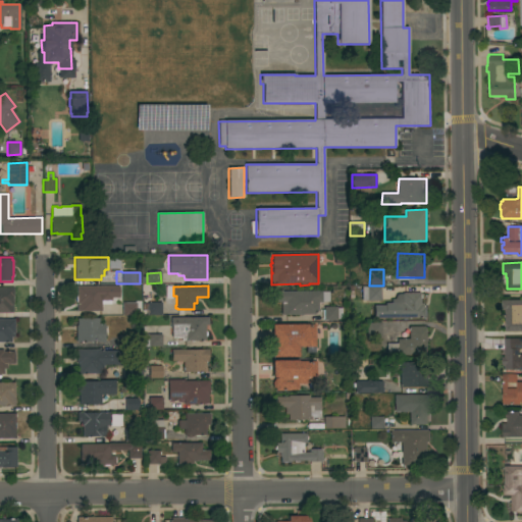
[(101,286),(108,286),(108,289),(104,289),(104,290),(107,291),(107,293),(114,293),(114,303),(103,303),(103,307),(101,307),(101,311),(76,311),(76,304),(74,304),(74,294),(76,294),(76,286),(101,286)]
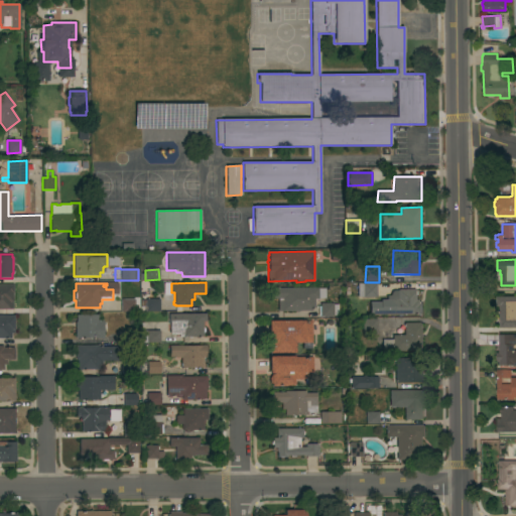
[(376,297),(358,297),(358,283),(376,283),(376,297)]
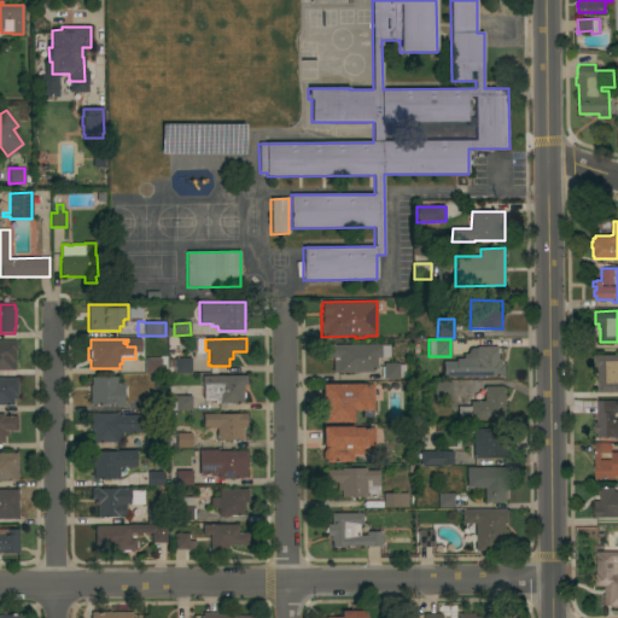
[(0,340),(16,340),(16,351),(15,351),(15,371),(0,371),(0,340)]
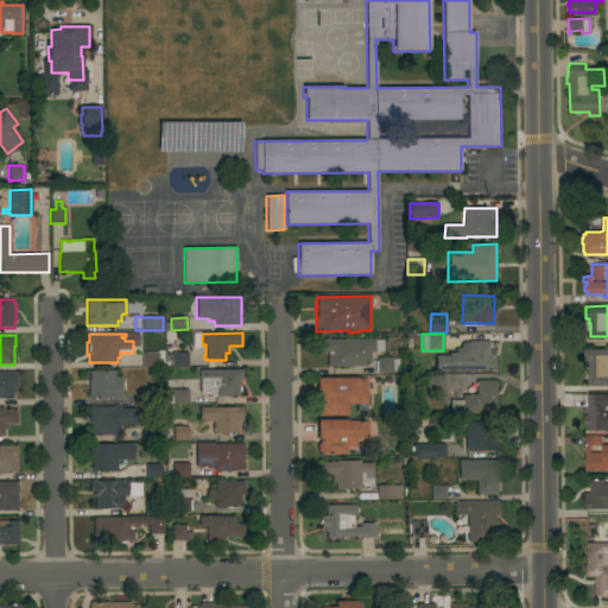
[(375,341),(384,341),(384,352),(375,352),(375,353),(371,353),(371,361),(366,366),(352,367),(348,367),(348,366),(328,367),(328,352),(321,352),(321,340),(375,339),(375,341)]
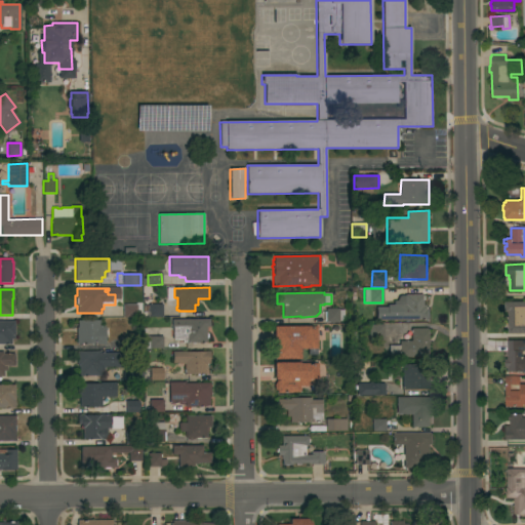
[(375,320),(375,307),(387,307),(387,305),(393,305),(393,300),(396,300),(397,299),(398,297),(399,295),(401,295),(405,295),(422,294),(422,305),(426,305),(426,309),(429,309),(429,319),(394,320),(375,320)]
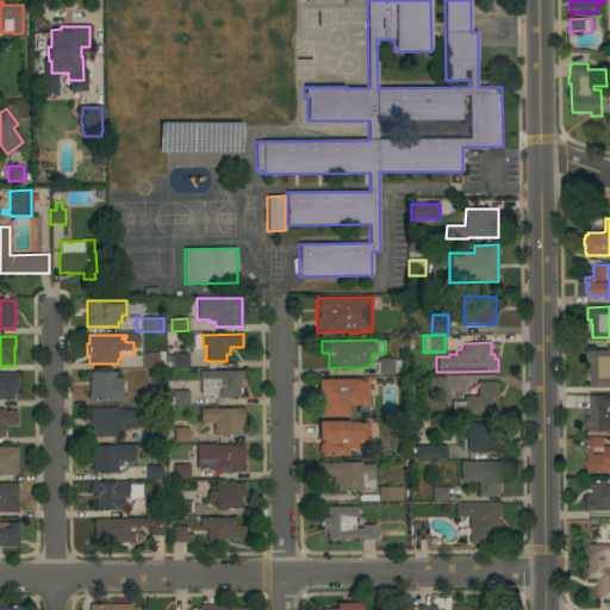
[(609,386),(590,387),(590,361),(586,361),(586,350),(609,349),(609,386)]
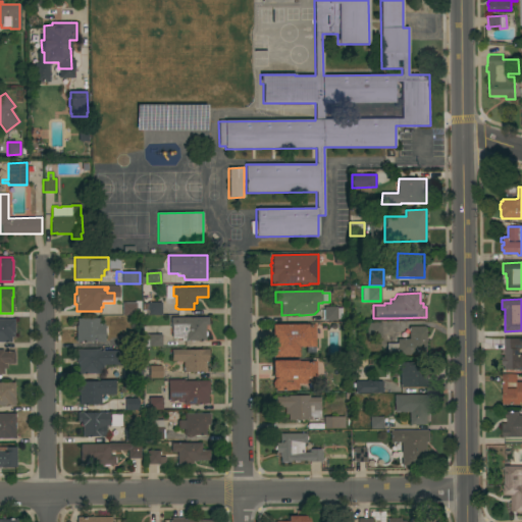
[(136,303),(136,316),(122,316),(122,304),(136,303)]
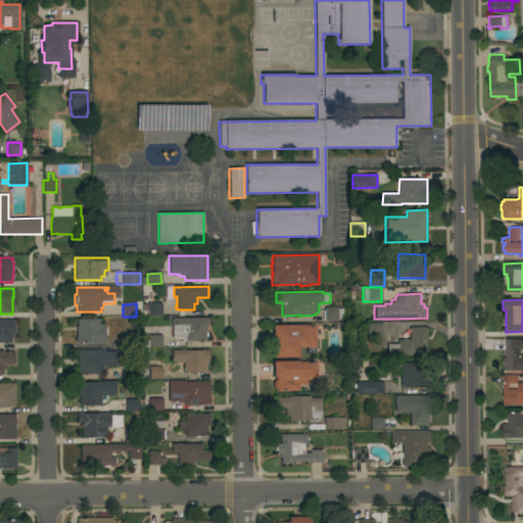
[(161,303),(161,316),(148,316),(148,311),(143,310),(143,304),(148,304),(148,303),(161,303)]
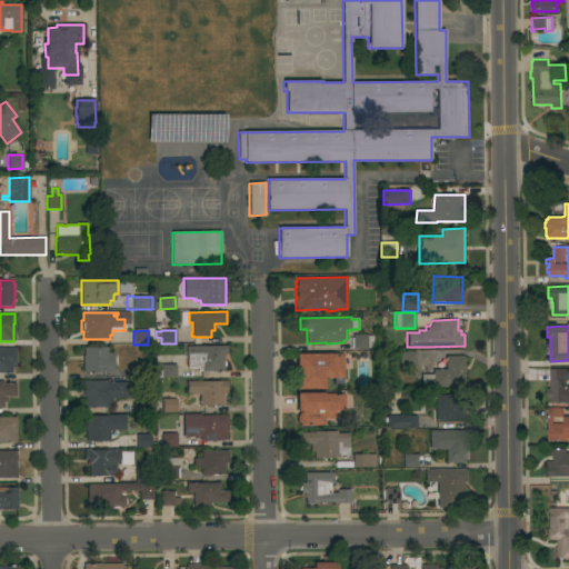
[(368,336),(372,336),(373,348),(367,348),(367,349),(353,349),(353,335),(367,335),(368,336)]
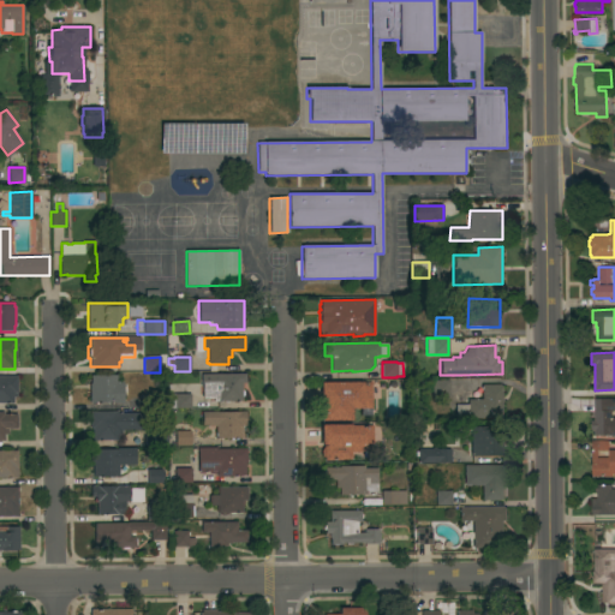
[(245,374),(245,383),(242,383),(242,390),(243,392),(243,395),(242,396),(243,401),(213,401),(213,399),(203,399),(203,398),(201,398),(199,387),(202,387),(202,374),(245,374)]
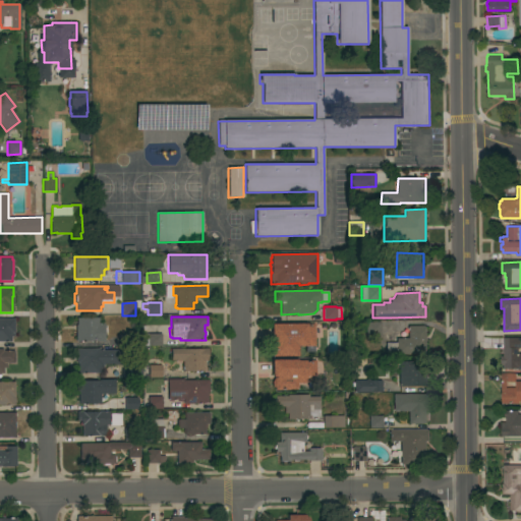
[(99,317),(99,324),(104,324),(104,342),(98,342),(77,342),(77,334),(75,334),(75,325),(77,325),(77,319),(99,317)]
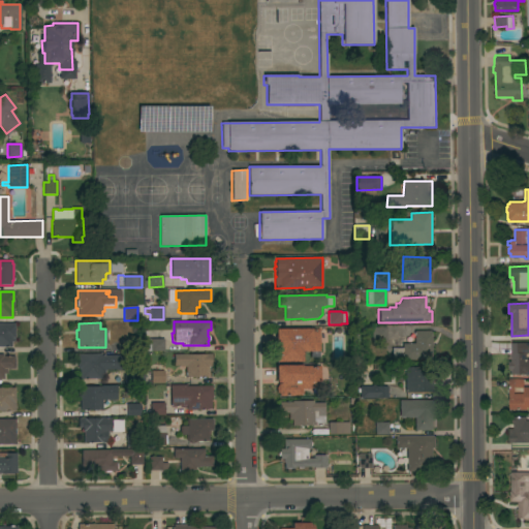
[(0,323),(14,323),(14,342),(11,342),(11,347),(0,347),(0,323)]
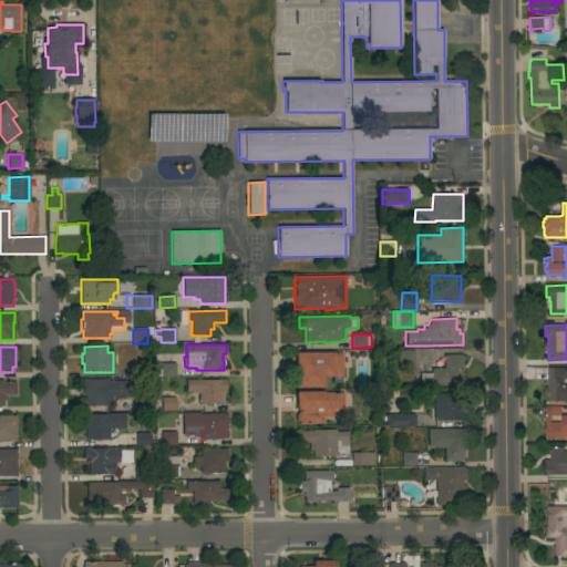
[(414,364),(399,364),(399,351),(414,350),(414,364)]
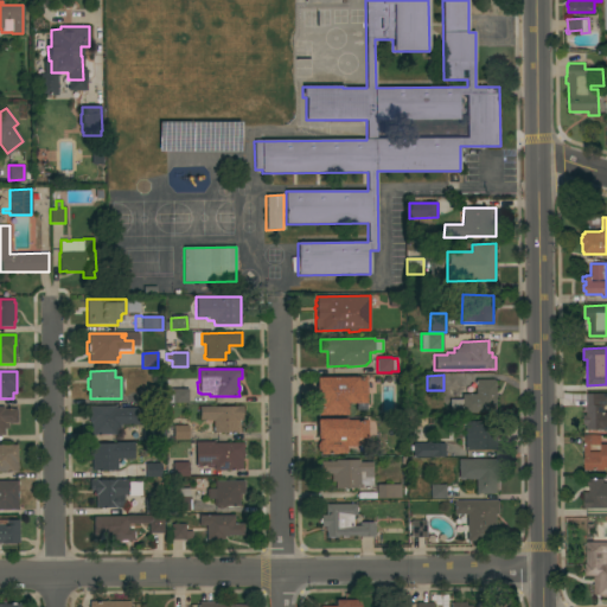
[(357,377),(368,377),(368,403),(346,403),(346,415),(317,416),(317,377),(357,377)]
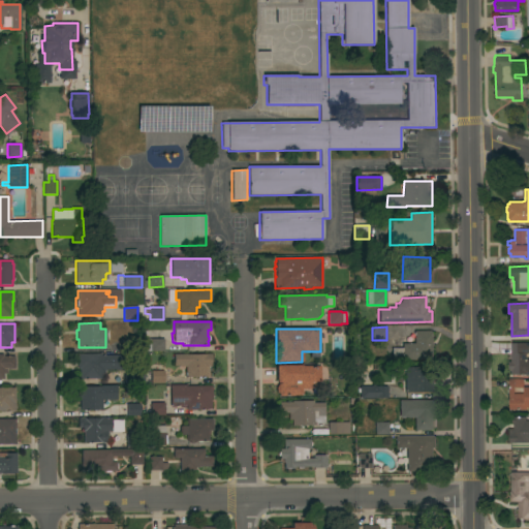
[(432,331),(433,360),(403,360),(403,359),(392,359),(392,348),(403,348),(403,344),(414,343),(414,331),(432,331)]
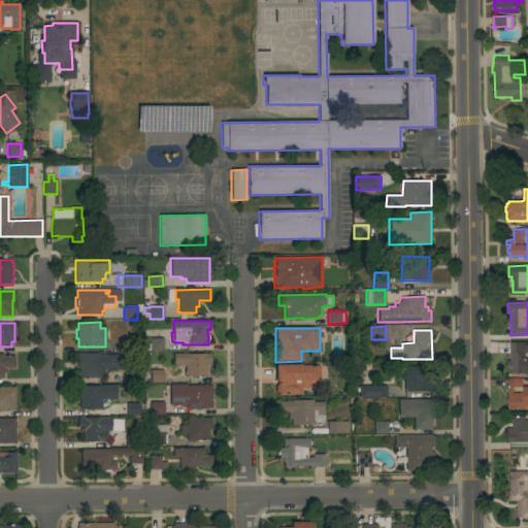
[(164,351),(145,351),(145,338),(164,338),(164,351)]
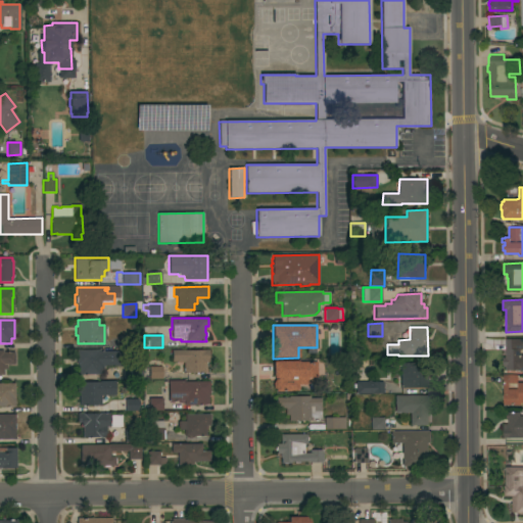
[(136,336),(136,347),(124,348),(124,336),(136,336)]
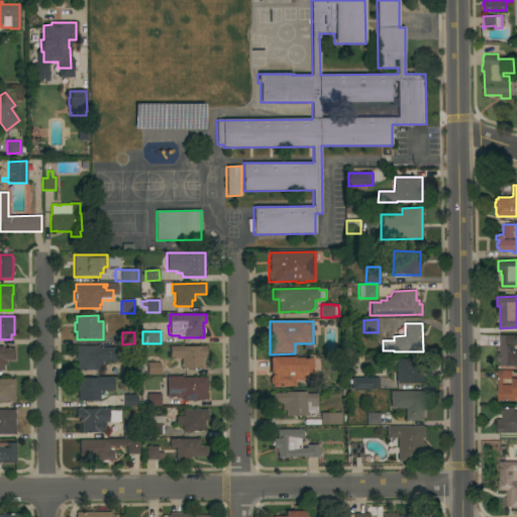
[(516,366),(500,366),(500,360),(498,360),(497,352),(500,352),(500,334),(516,334),(516,366)]
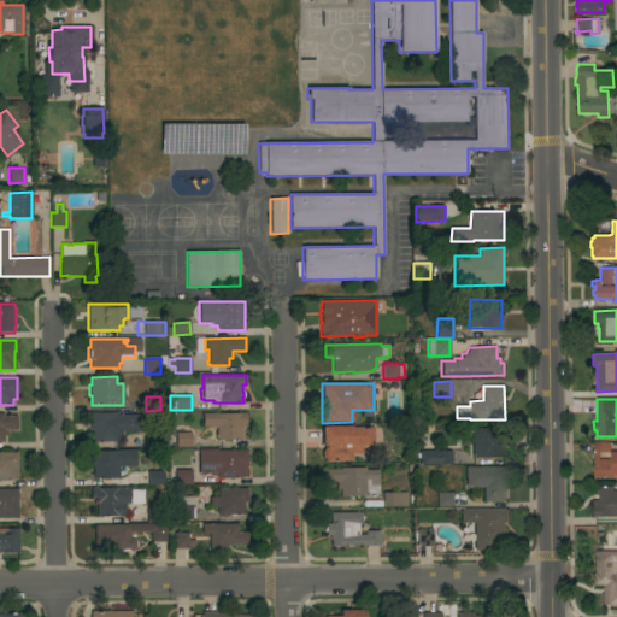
[(0,413),(4,413),(4,416),(17,416),(17,429),(7,430),(7,435),(4,435),(4,442),(0,442),(0,413)]
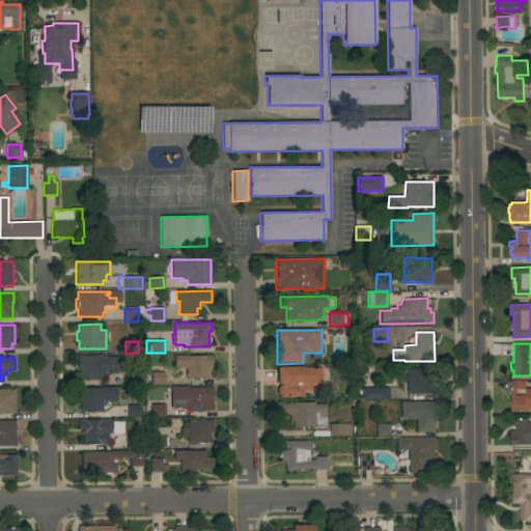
[(121,356),(121,371),(105,371),(105,378),(102,378),(102,381),(80,381),(80,370),(78,370),(78,356),(102,356),(102,357),(121,356)]
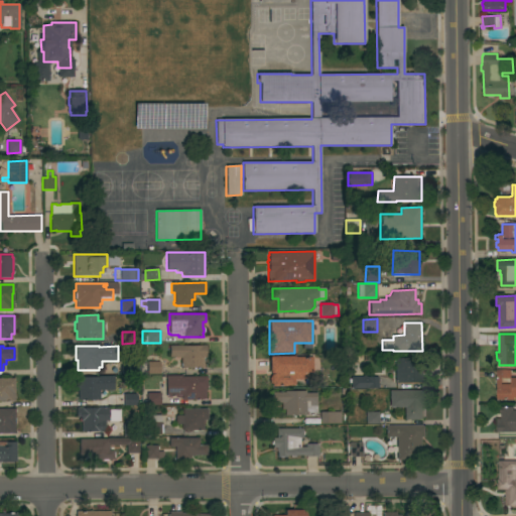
[(207,346),(207,358),(203,358),(204,368),(181,368),(181,363),(181,357),(177,357),(177,358),(175,358),(175,357),(170,357),(170,346),(207,346)]
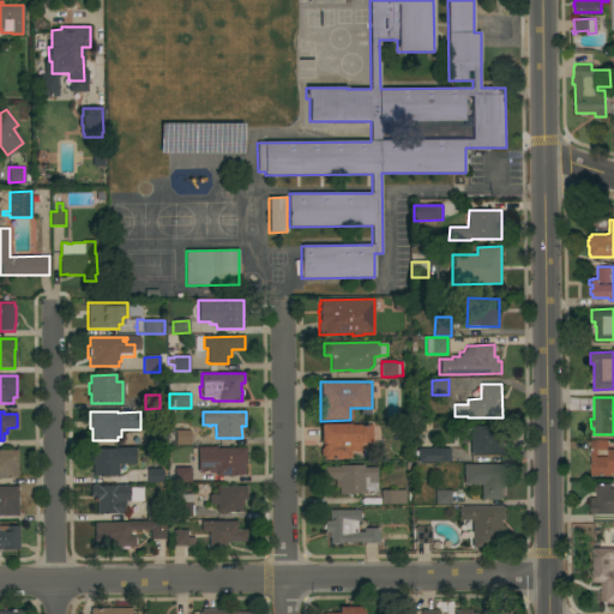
[(350,423),(350,425),(366,425),(372,425),(372,443),(368,443),(368,447),(365,450),(360,450),(360,451),(351,451),(351,459),(341,459),(341,461),(324,461),(324,457),(323,457),(320,455),(320,450),(323,446),(324,446),(324,444),(320,444),(320,425),(350,423)]
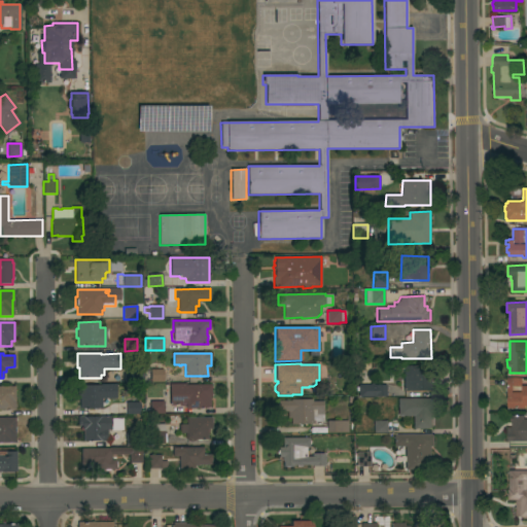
[(405,365),(436,366),(435,391),(403,391),(405,365)]
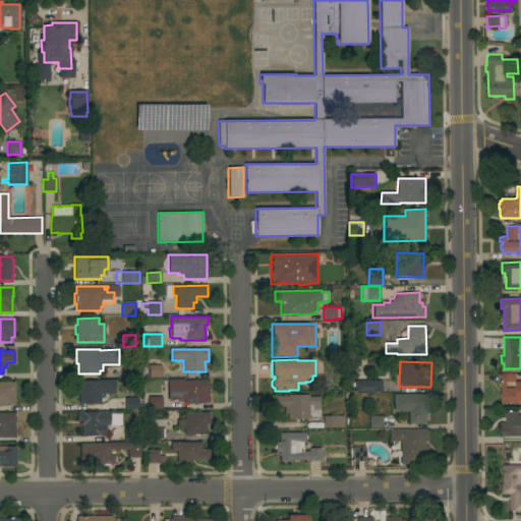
[(162,365),(162,378),(149,378),(149,375),(146,375),(146,371),(149,371),(149,365),(162,365)]
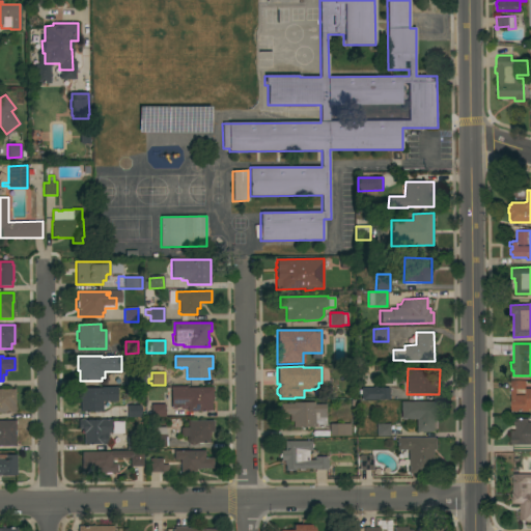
[(139,373),(139,385),(126,385),(126,373),(139,373)]
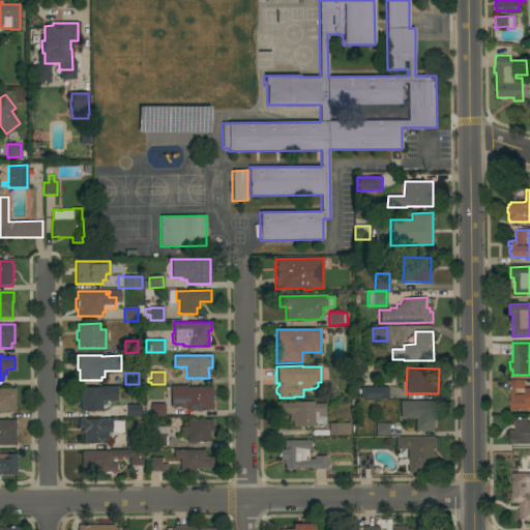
[(524,387),(529,387),(529,408),(528,408),(528,410),(511,410),(511,409),(510,409),(510,379),(524,379),(524,387)]
